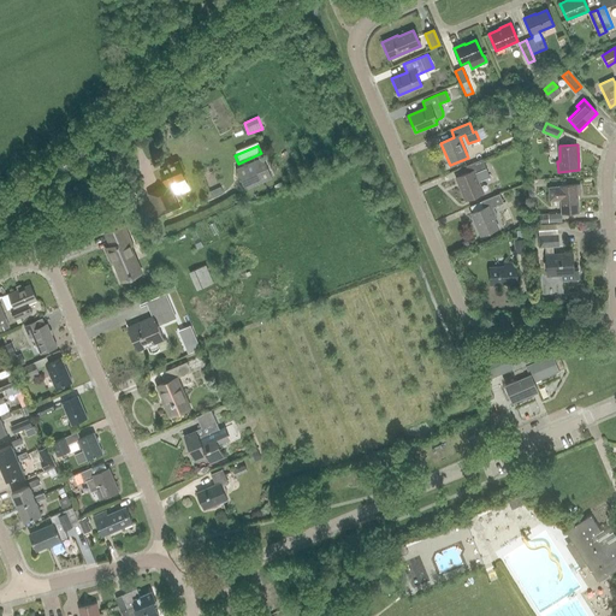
[(262,157),(236,169),(246,190),(272,178),(262,157)]
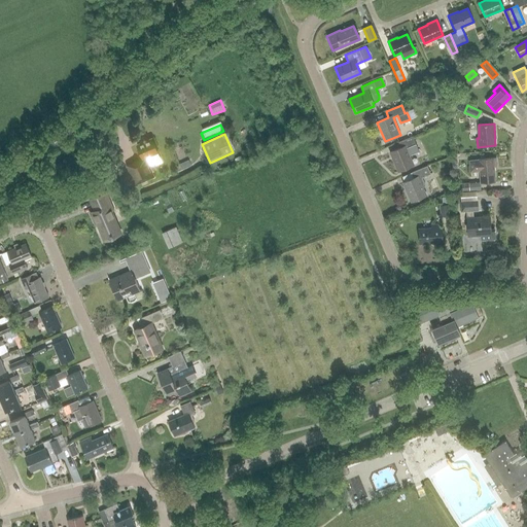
[(413,166),(409,154),(419,150),(413,137),(398,142),(400,147),(390,151),(398,172),(413,166)]
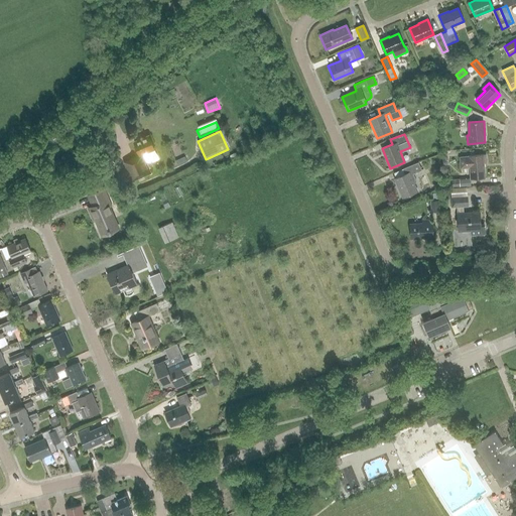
[(150,173),(146,162),(157,157),(148,135),(134,141),(140,155),(123,162),(131,181),(150,173)]
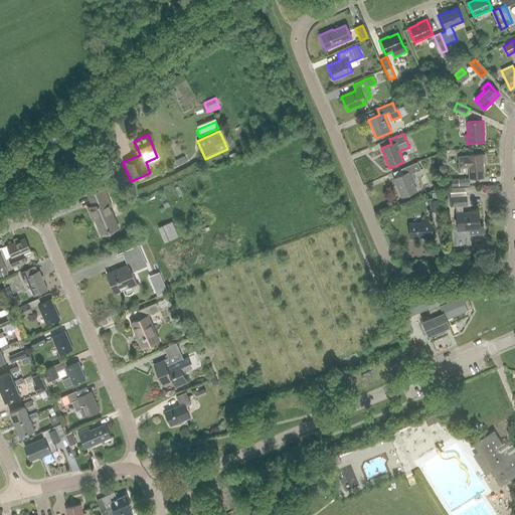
[(483,161),(486,161),(485,154),(468,155),(468,156),(459,157),(460,167),(469,167),(469,178),(484,177),(483,161)]
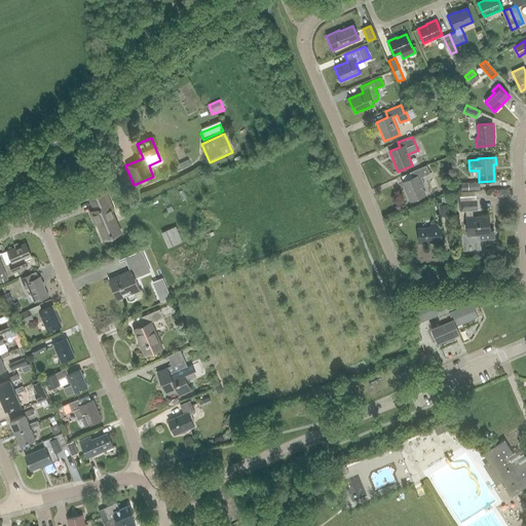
[(425,195),(421,186),(424,185),(421,177),(429,174),(426,165),(411,173),(413,178),(402,182),(410,201),(425,195)]
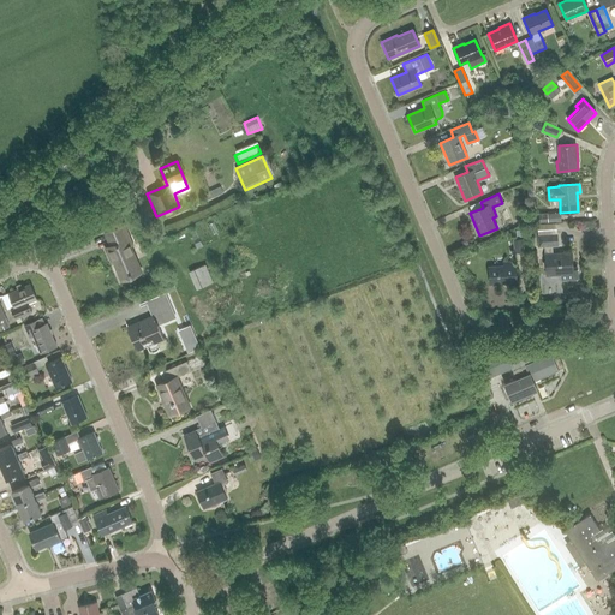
[(548,213),(532,214),(532,224),(548,222),(548,213)]
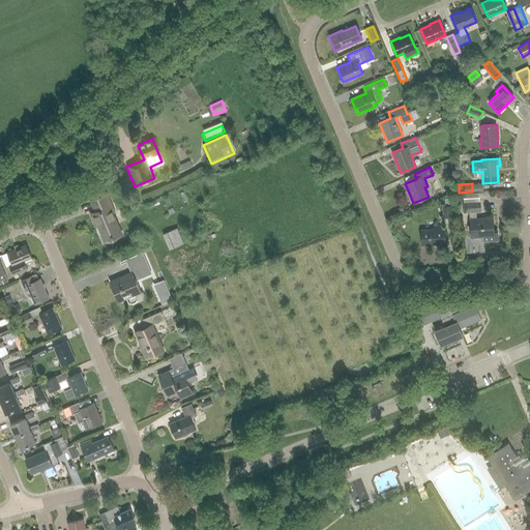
[(105,241),(120,235),(110,212),(113,211),(106,195),(89,202),(94,212),(90,214),(93,222),(95,222),(105,241)]
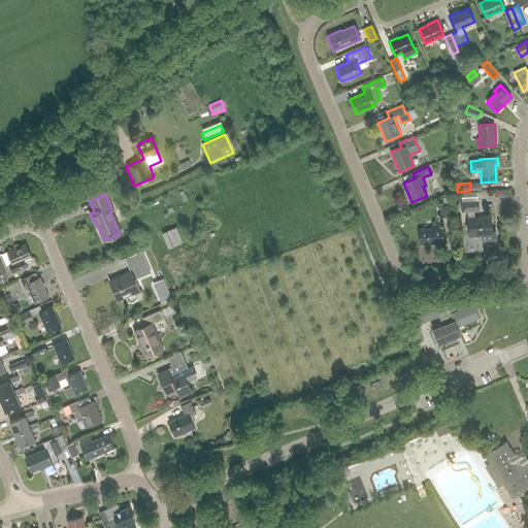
[(479,201),(474,201),(462,202),(462,212),(467,211),(468,236),(482,236),(482,241),(492,240),(496,237),(496,233),(492,231),(491,218),(475,219),(474,211),(479,211),(479,201)]
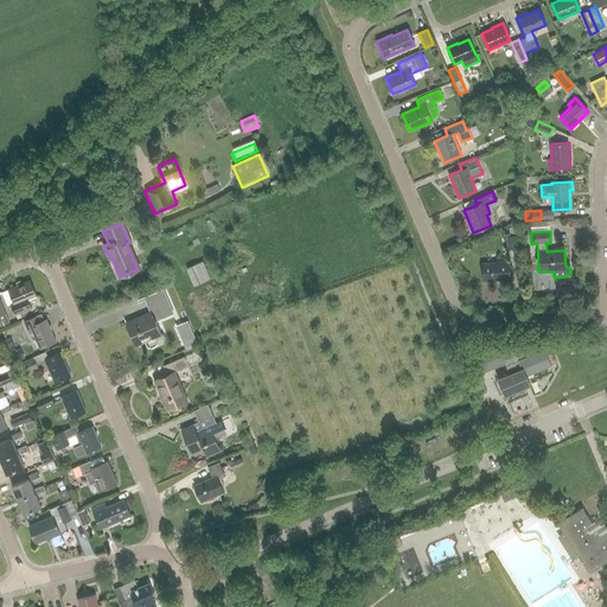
[(508,250),(517,249),(516,236),(508,237),(508,250)]
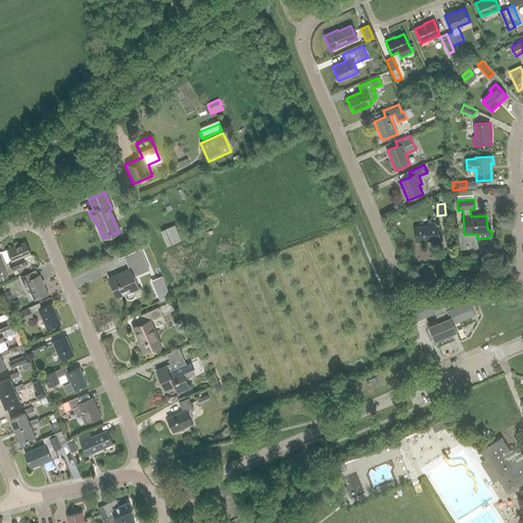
[(417,242),(439,240),(438,224),(428,224),(428,227),(416,228),(417,242)]
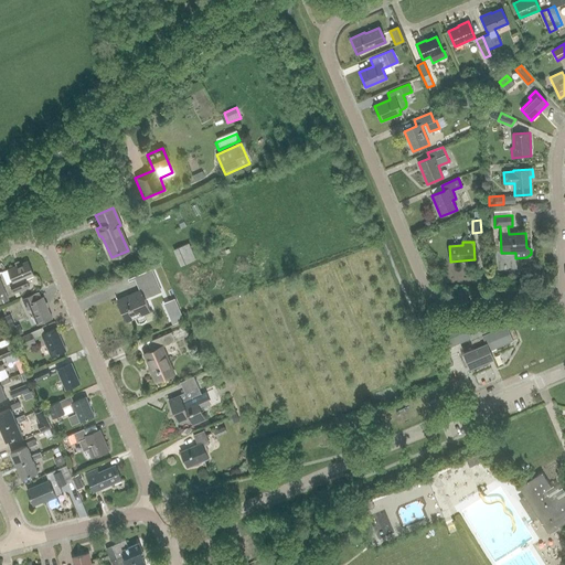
[(173,249),(181,266),(196,259),(189,243),(173,249)]
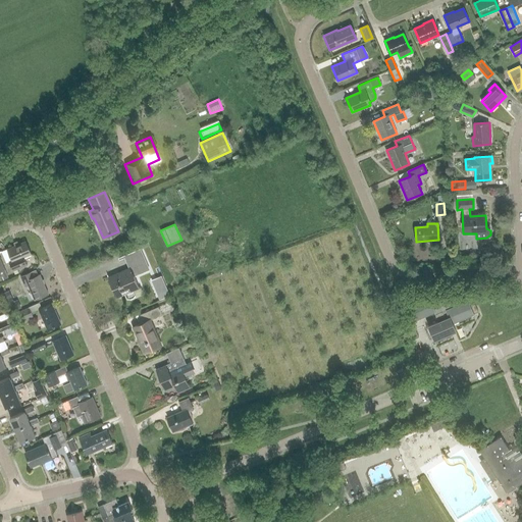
[(7,249),(11,260),(9,261),(13,270),(15,274),(19,272),(17,269),(27,265),(23,258),(30,256),(24,242),(7,249)]
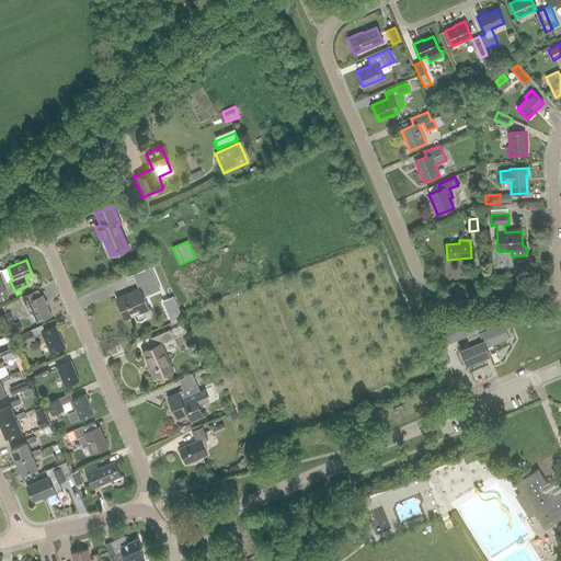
[(142,297),(156,290),(146,270),(134,275),(139,288),(128,293),(129,296),(116,301),(124,319),(148,309),(142,297)]
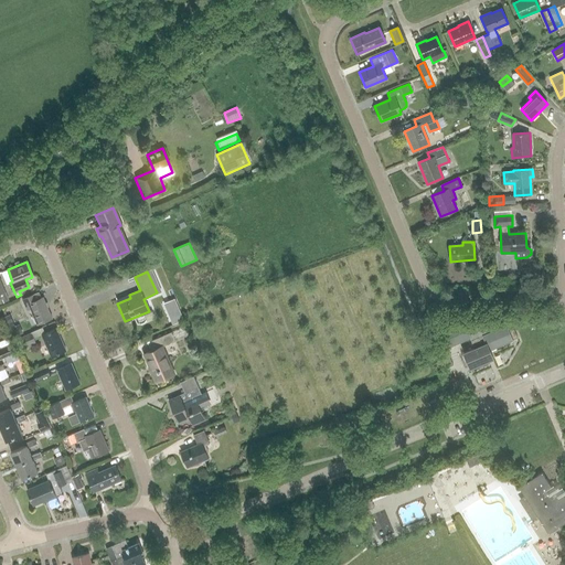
[(36,324),(51,319),(42,297),(33,301),(31,296),(21,300),(25,310),(30,309),(36,324)]
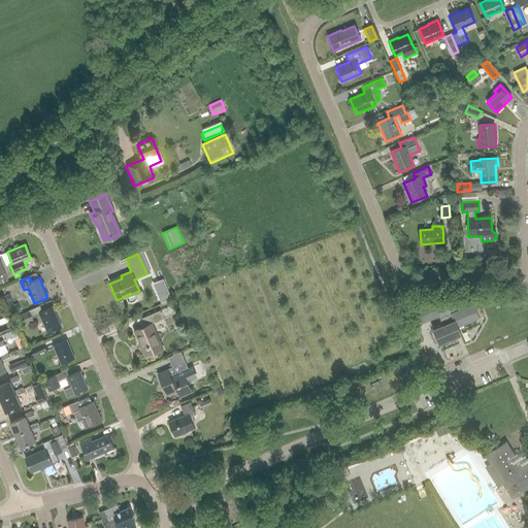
[(479,318),(484,316),(480,306),(474,308),(472,304),(465,308),(460,298),(436,308),(433,302),(411,311),(417,325),(438,316),(443,326),(433,330),(439,344),(457,337),(451,324),(454,322),(457,328),(479,318)]
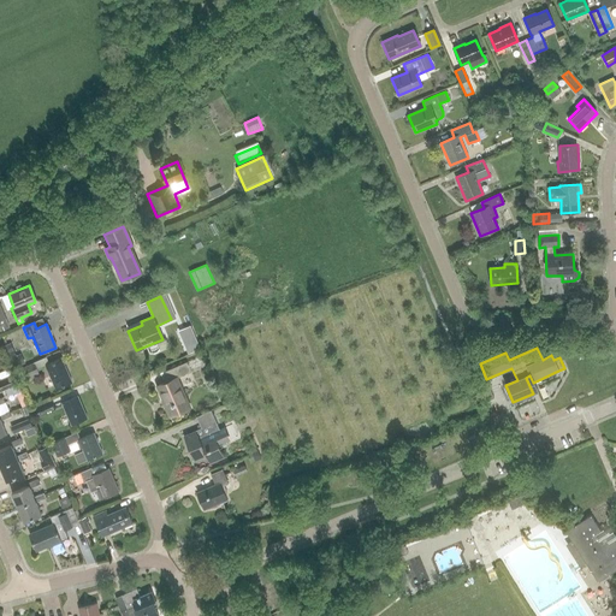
[(60,359),(49,363),(46,357),(16,371),(22,385),(41,377),(37,369),(45,366),(54,390),(71,383),(60,359)]
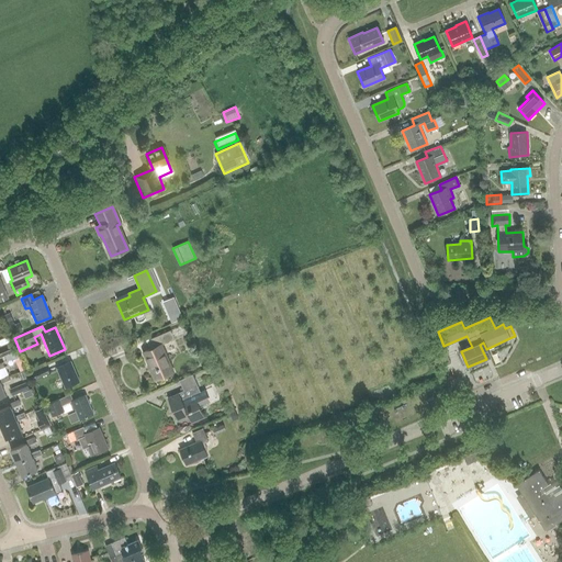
[(169,330),(155,337),(146,341),(149,349),(143,352),(156,380),(172,372),(160,346),(173,339),(169,330)]
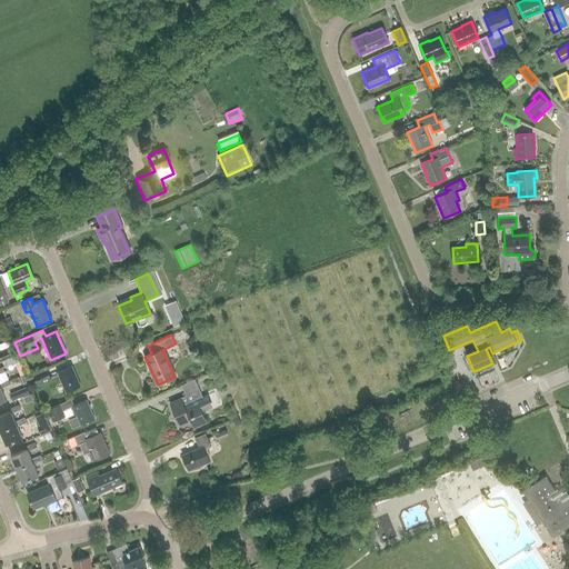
[(11,348),(0,352),(0,361),(0,362),(5,360),(16,356),(11,348)]
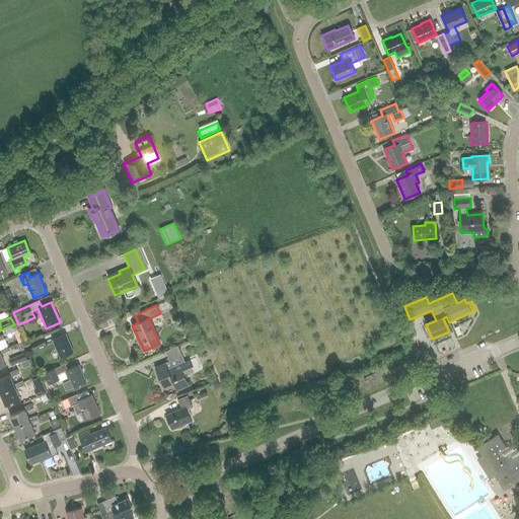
[(14,324),(4,328),(7,335),(19,328),(16,323),(14,324)]
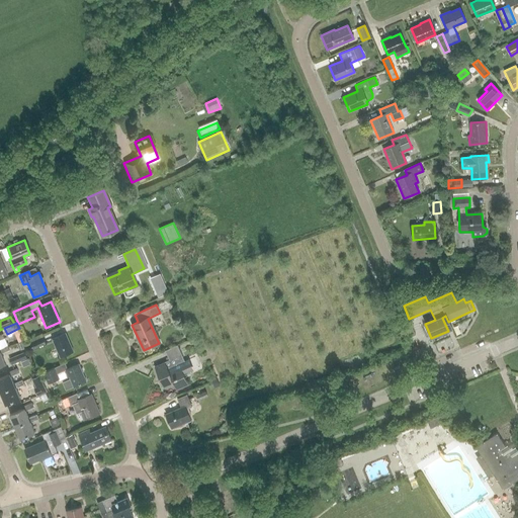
[(415,334),(411,323),(404,326),(409,337),(415,334)]
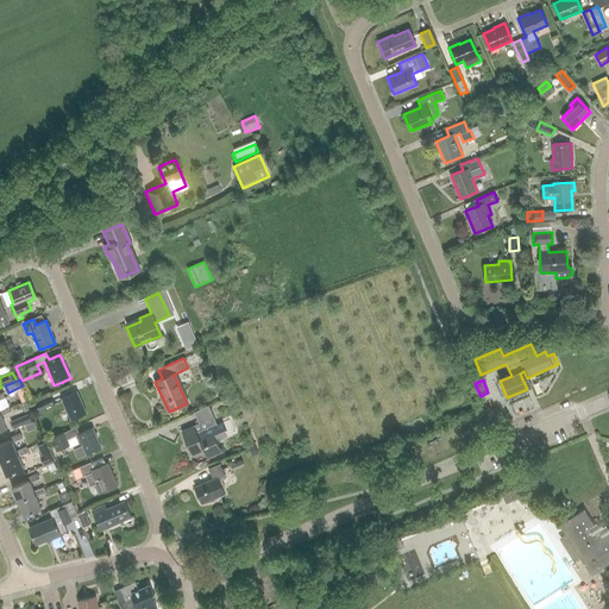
[(69,421),(86,414),(76,393),(60,400),(69,421)]
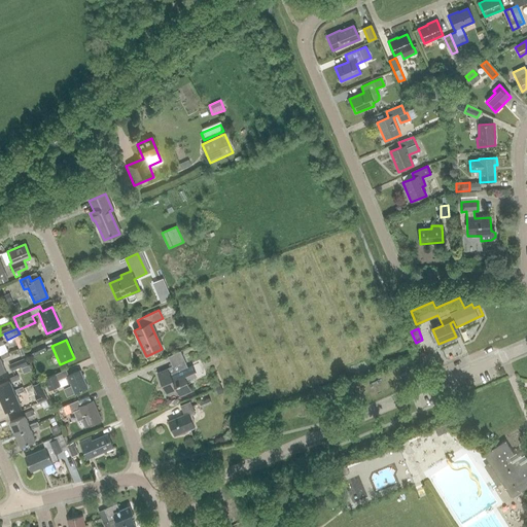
[(34,356),(47,350),(44,342),(30,348),(34,356)]
